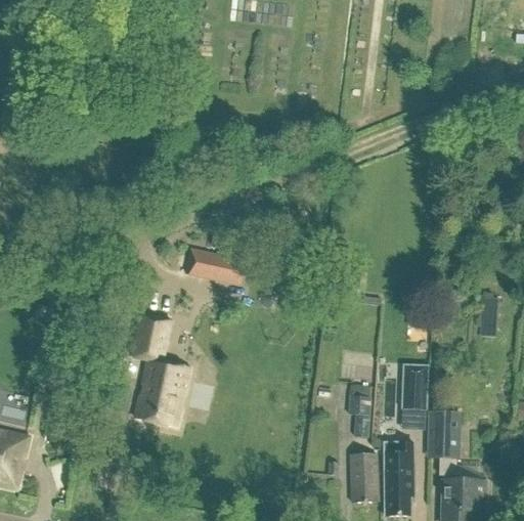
[(190,247),(184,271),(221,280),(227,256),(190,247)]
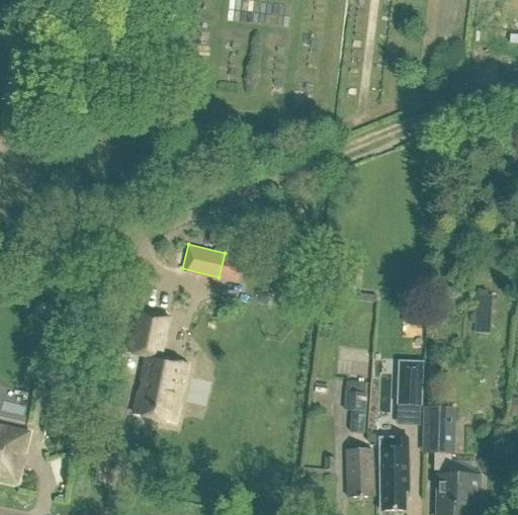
[(478,293),(475,331),(491,333),(493,294),(488,294),(488,289),(479,288),(478,293)]
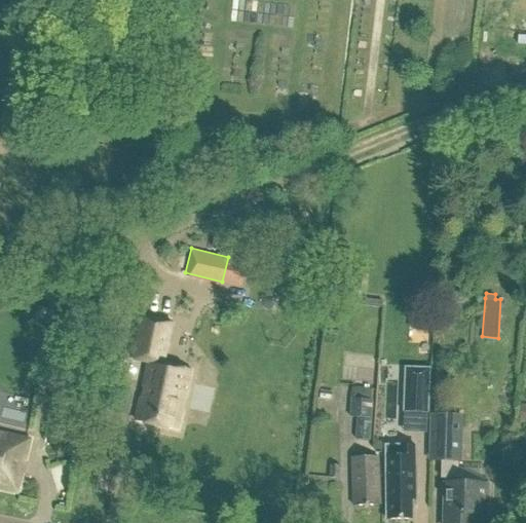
[(85,324),(97,325),(100,310),(86,308),(83,323),(85,324)]
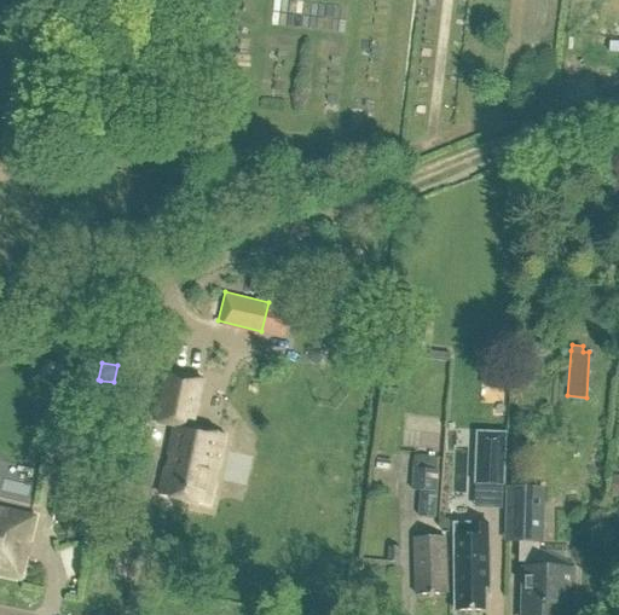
[(397,369),(383,366),(382,382),(395,383),(397,369)]
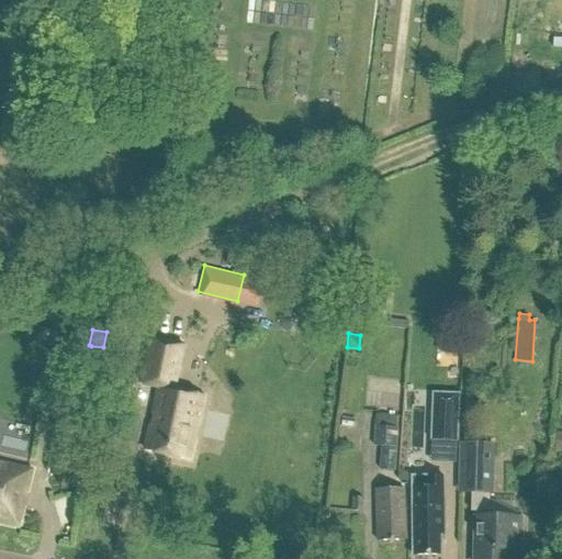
[(143,380),(157,383),(152,411),(155,413),(153,425),(148,425),(143,449),(189,458),(203,393),(177,388),(186,343),(167,339),(153,336),(143,380)]
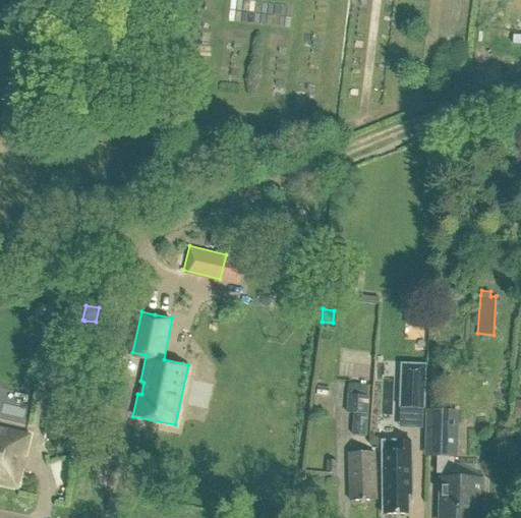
[(402,363),(400,405),(424,406),(425,363),(402,363)]
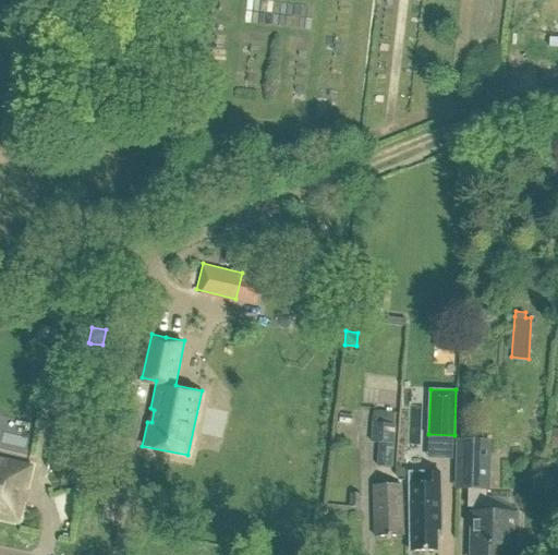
[(373,421),(372,439),(379,441),(377,465),(392,466),(396,423),(373,421)]
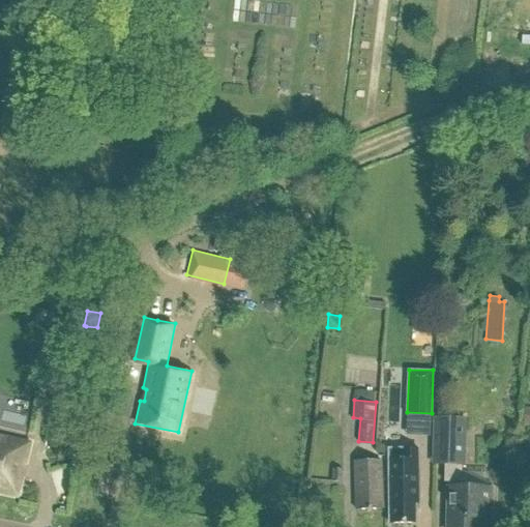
[(434,463),(444,463),(463,464),(466,464),(467,415),(435,414),(435,418),(434,454),(434,463)]
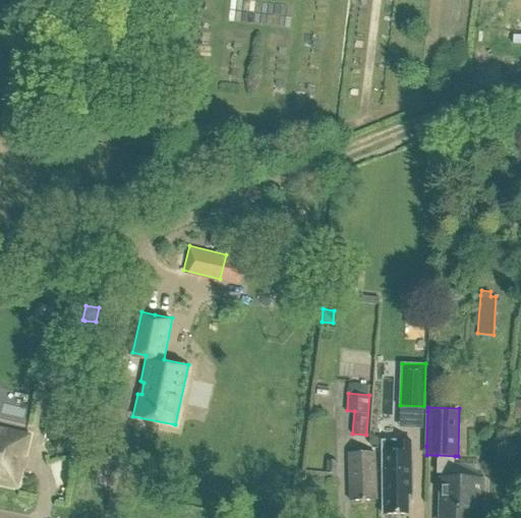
[(0,482),(17,487),(30,435),(0,427),(0,482)]
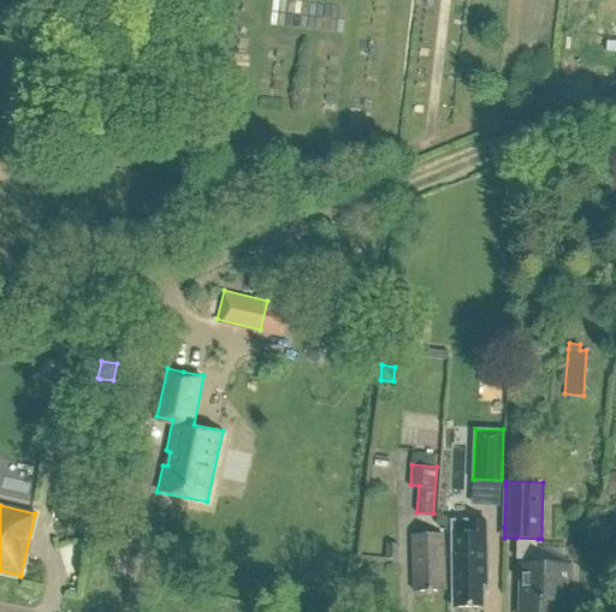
[(452,521),(454,606),(485,606),(484,584),(487,584),(487,521),(452,521)]
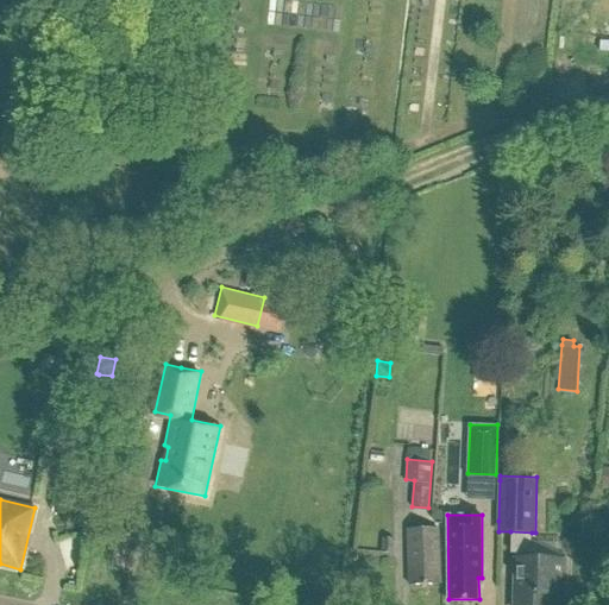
[(440,527),(434,527),(406,528),(408,583),(437,581),(443,581),(440,527)]
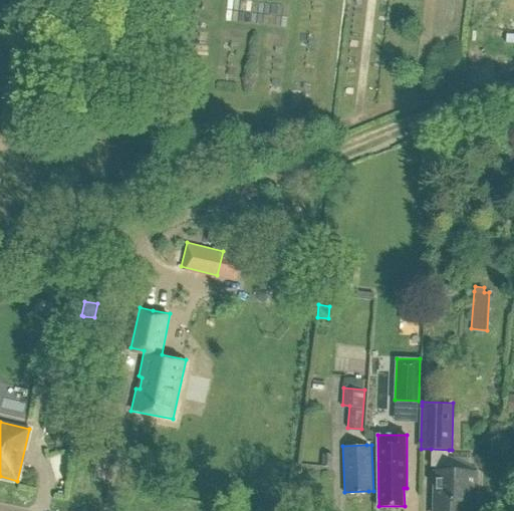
[(431,466),(437,466),(437,470),(435,510),(467,510),(468,494),(480,495),(480,471),(474,471),(448,471),(449,455),(449,450),(431,449),(431,466)]
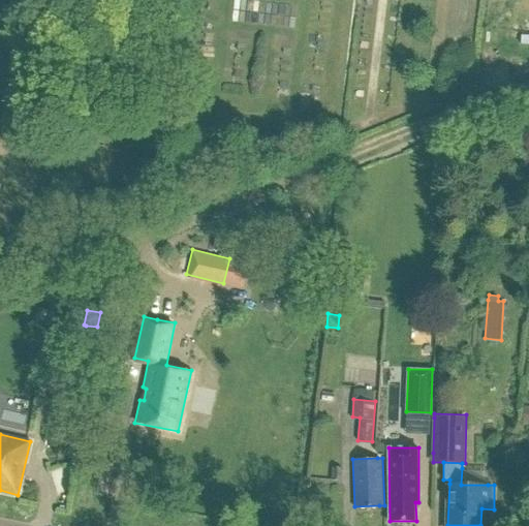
[(342,480),(343,466),(332,466),(331,478),(342,480)]
